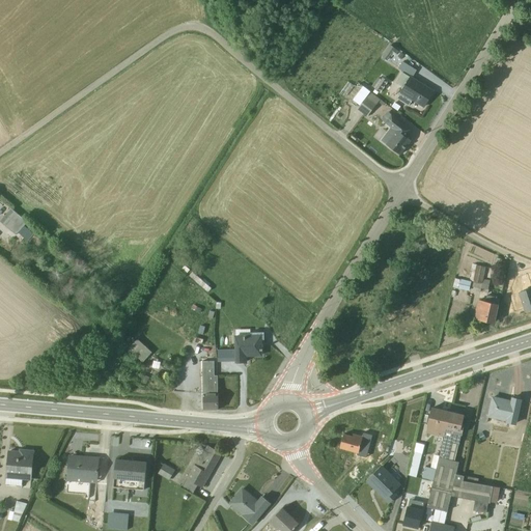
[(389,46),(382,57),(387,60),(391,54),(394,56),(397,52),(389,46)]
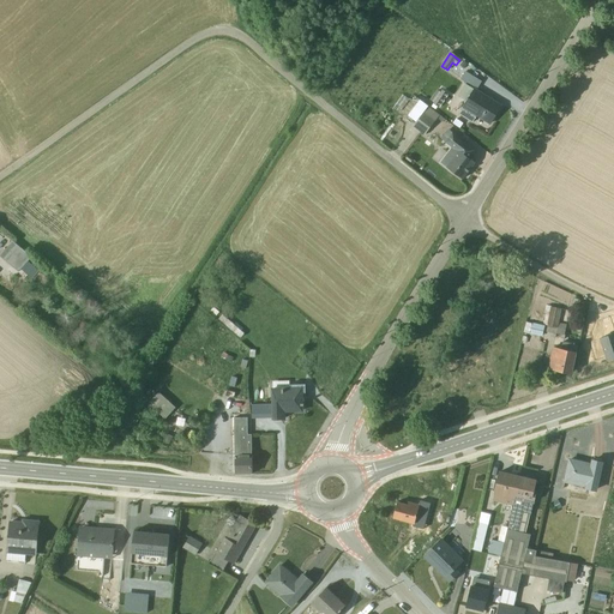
[(471,124),(476,115),(489,124),(500,107),(475,91),(481,82),(464,72),(459,80),(463,83),(464,84),(457,96),(465,102),(458,115),(471,124)]
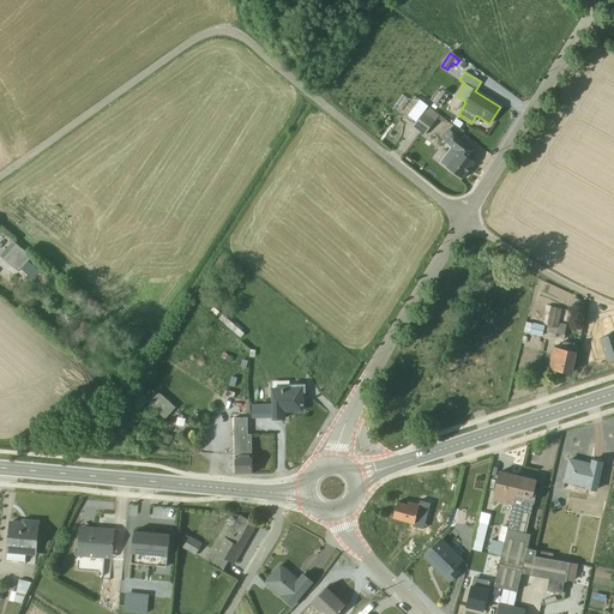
[(431,107),(435,109),(437,107),(438,107),(438,106),(440,107),(441,106),(440,104),(441,102),(443,103),(444,101),(443,100),(445,97),(446,98),(447,96),(446,95),(446,94),(441,90),(440,92),(437,90),(431,100),(434,101),(431,107)]
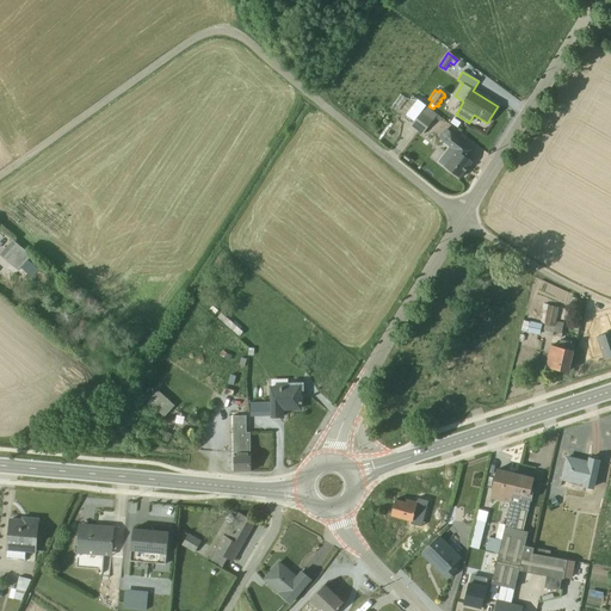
[(436,115),(425,106),(411,127),(421,135),(436,115)]
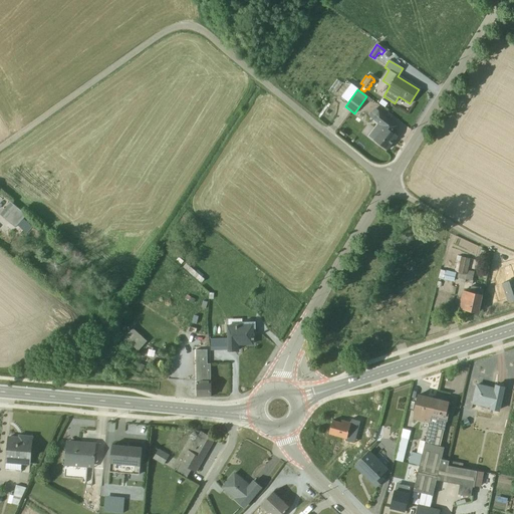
[(369,137),(387,150),(397,137),(392,133),(397,126),(374,108),(368,116),(378,124),(369,137)]
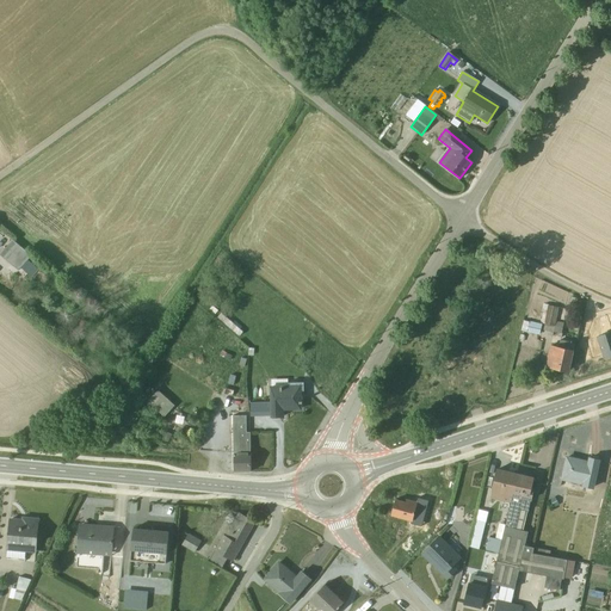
[(23,247),(13,240),(1,255),(19,271),(28,260),(22,255),(25,252),(22,248),(23,247)]
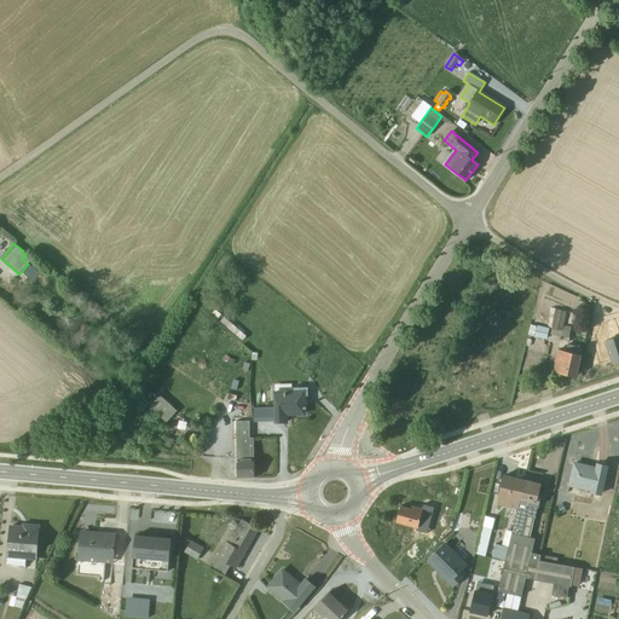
[(28,273),(27,276),(29,277),(30,276),(32,277),(30,278),(32,279),(34,278),(38,282),(42,276),(32,266),(27,272),(28,273)]
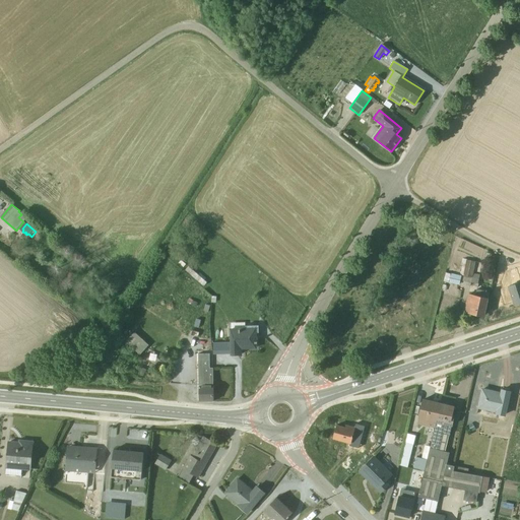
[(460,254),(455,253),(451,269),(456,270),(460,254)]
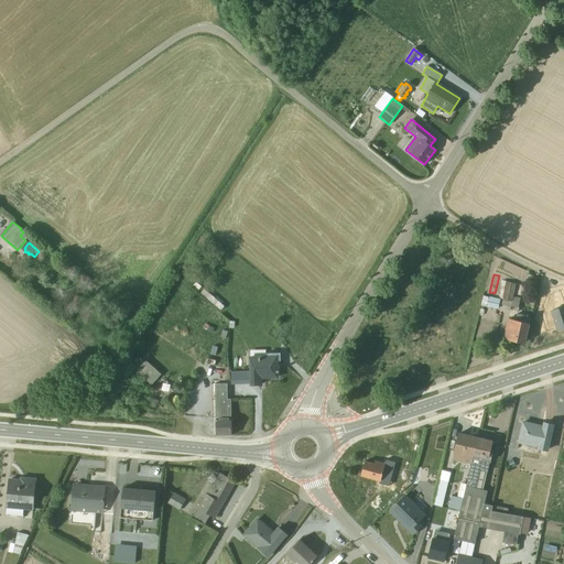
[(510,306),(518,308),(520,299),(512,297),(516,284),(506,282),(502,281),(499,297),(502,300),(501,305),(510,307),(510,306)]
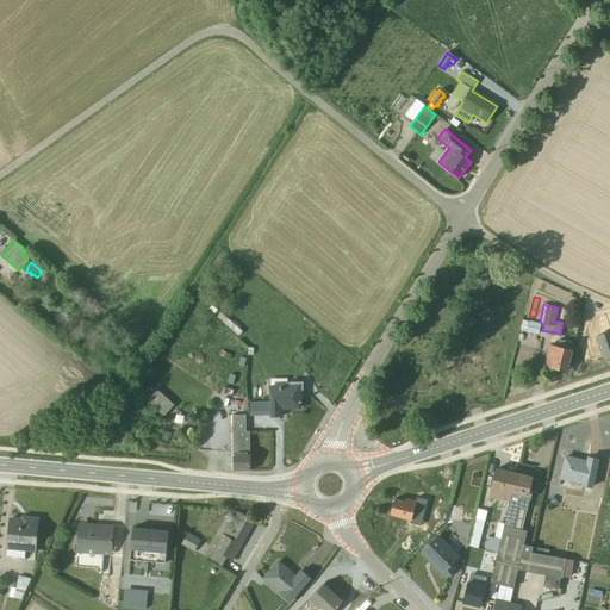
[(593,313),(584,311),(582,324),(586,324),(585,329),(590,330),(593,313)]
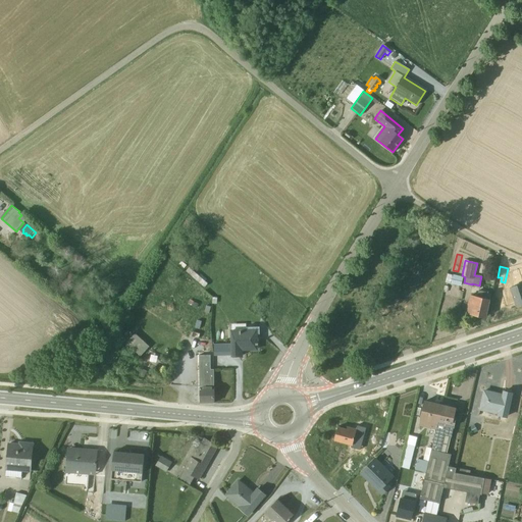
[(521,281),(518,270),(512,272),(514,280),(510,281),(511,286),(510,288),(516,307),(521,305),(521,281)]
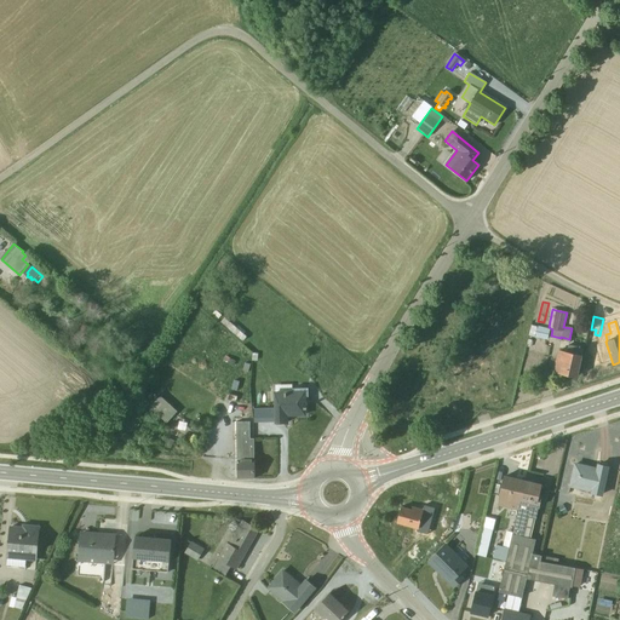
[(530,326),(528,336),(534,337),(534,338),(546,340),(549,329),(537,326),(537,327),(530,326)]
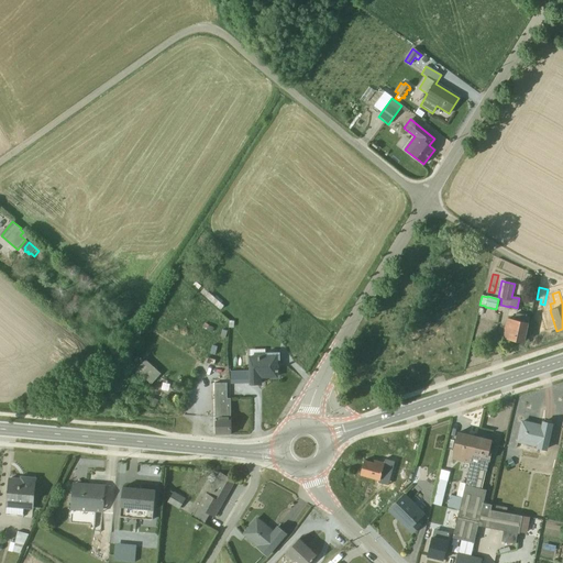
[(506,319),(503,338),(522,342),(529,317),(516,313),(514,320),(506,319)]
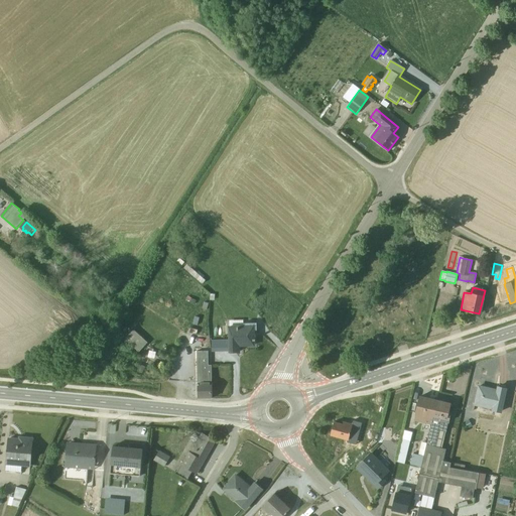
[(196,300),(187,296),(185,300),(194,304),(196,300)]
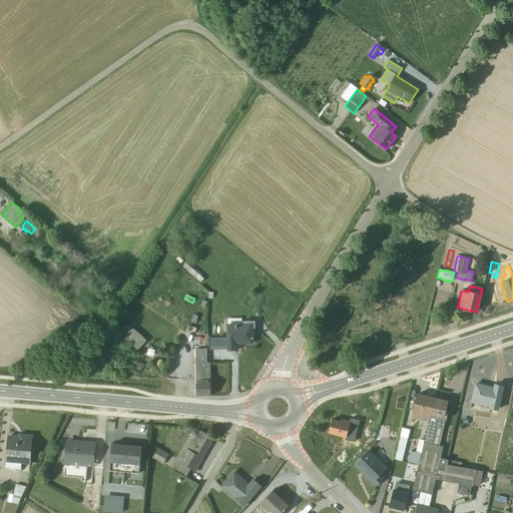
[(219,340),(219,348),(227,348),(227,350),(237,350),(236,344),(251,343),(251,329),(254,329),(254,322),(241,322),(241,319),(226,320),(226,324),(226,325),(226,340),(219,340)]
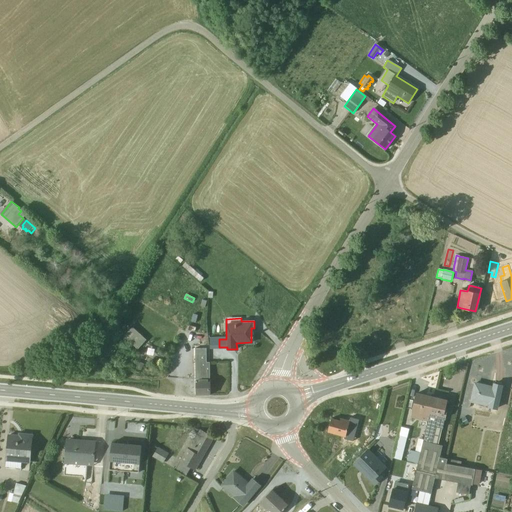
[(146,340),(132,327),(124,336),(138,349),(146,340)]
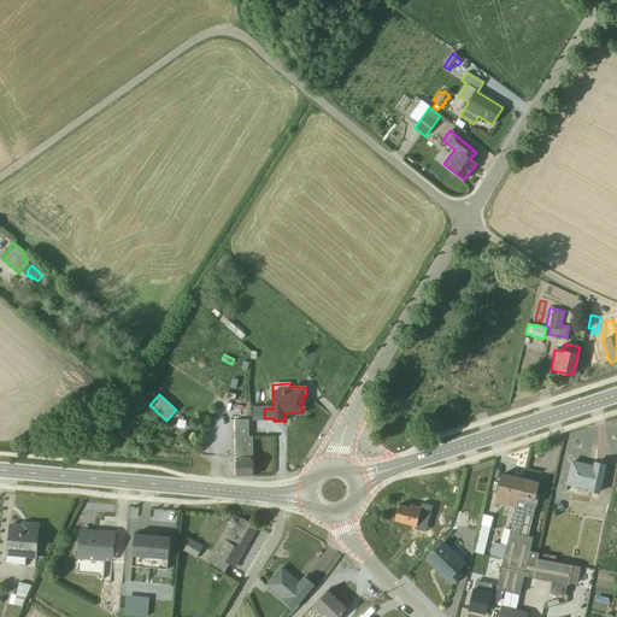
[(235,477),(253,476),(252,438),(248,438),(248,421),(235,421),(235,477)]
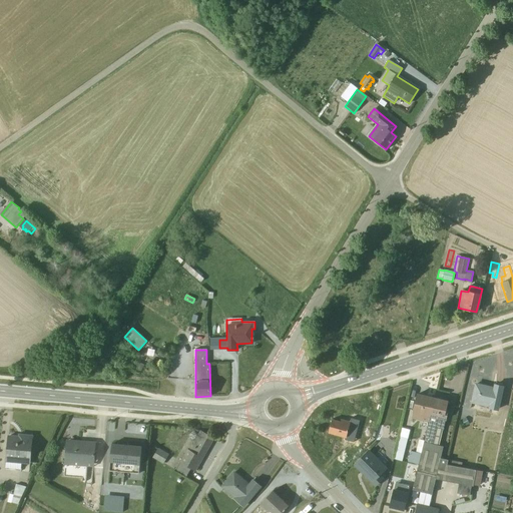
[(475,385),(470,404),(488,408),(488,409),(497,411),(502,387),(494,386),(493,390),(475,385)]
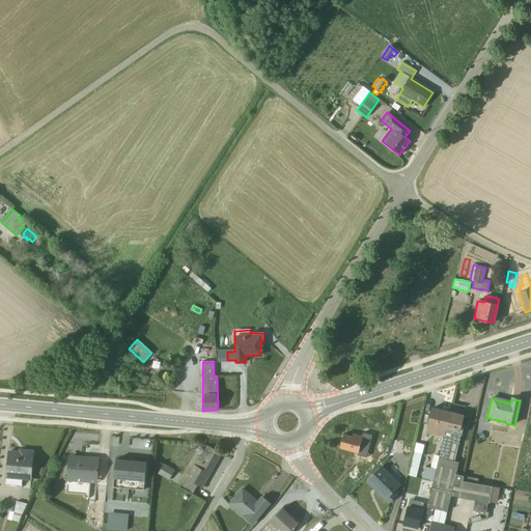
[(448,413),(431,409),(425,434),(443,438),(448,413)]
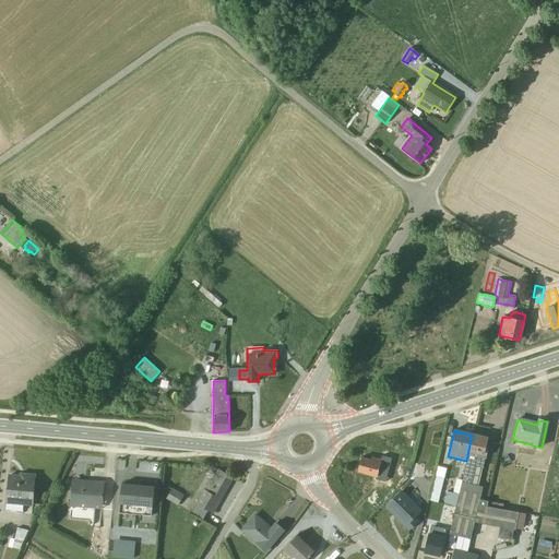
[(487,438),(472,435),(461,482),(478,486),(482,467),(483,467),(487,449),(485,448),(487,438)]
